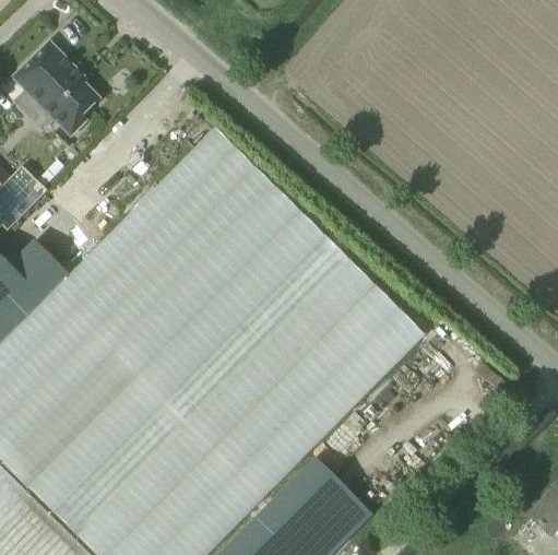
[(101,96),(84,80),(86,77),(50,39),(14,74),(25,86),(13,99),(28,115),(42,103),(72,133),(87,118),(83,114),(101,96)]
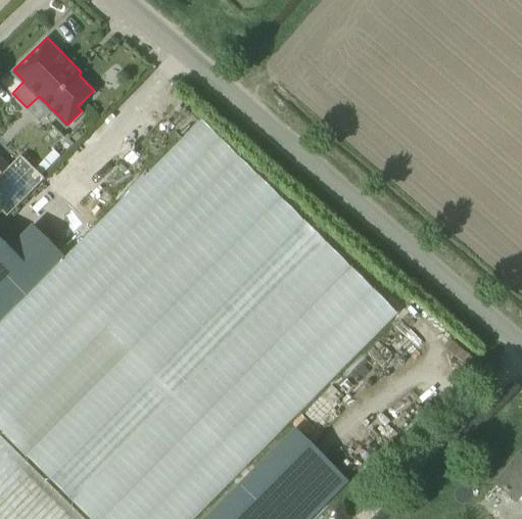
[(202,119),(0,322),(0,425),(94,518),(191,518),(397,312),(202,119)]
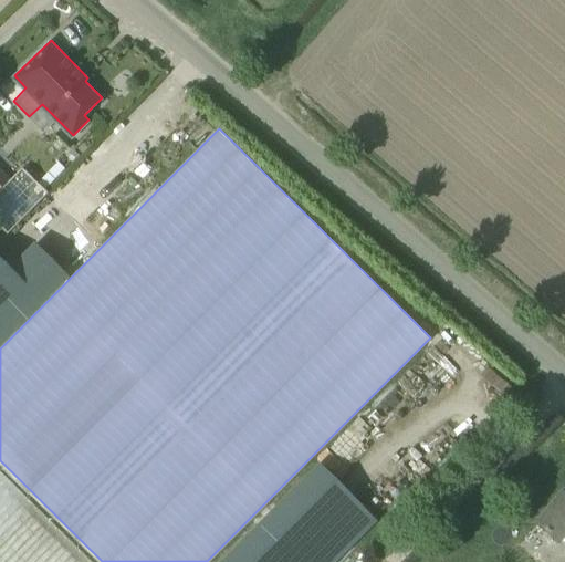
[(48,183),(63,164),(56,158),(41,177),(48,183)]
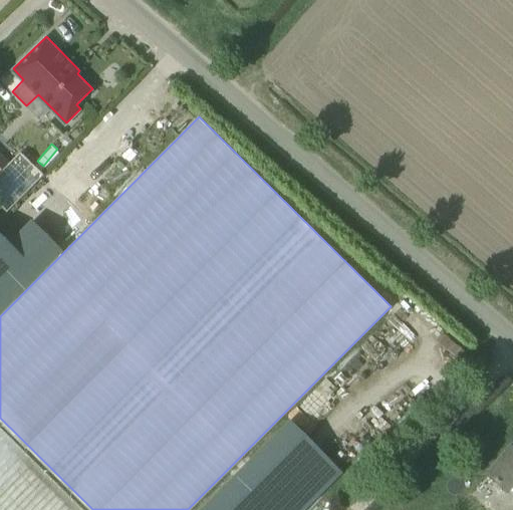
[(44,173),(20,148),(9,158),(0,148),(0,200),(7,208),(44,173)]
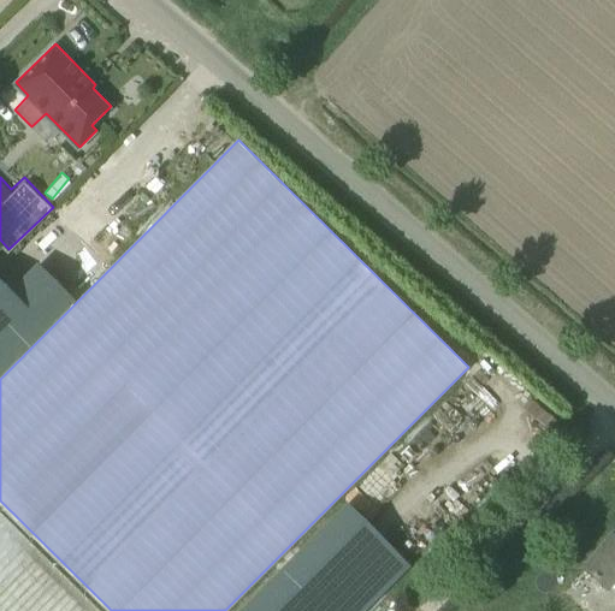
[(0,610),(105,610),(0,506),(0,351),(35,316),(0,282),(0,610)]
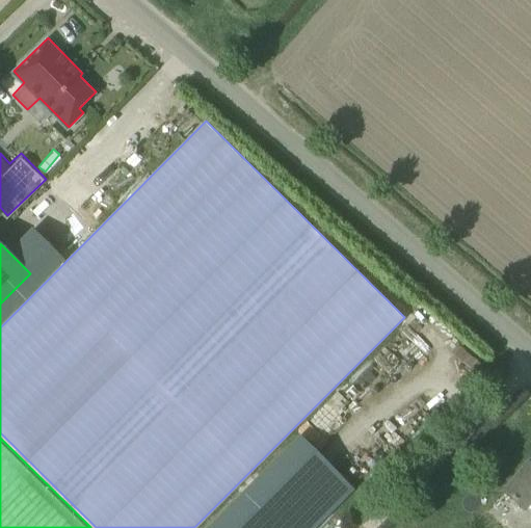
[(313,527),(355,485),(298,430),(203,527),(313,527)]
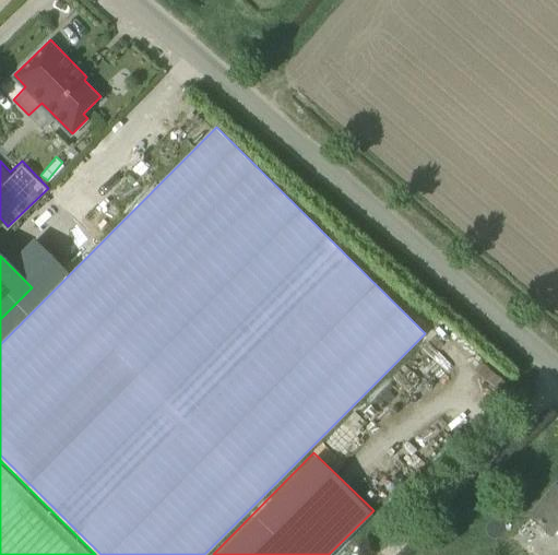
[(557,485),(556,483),(530,514),(551,532),(557,524),(557,485)]
